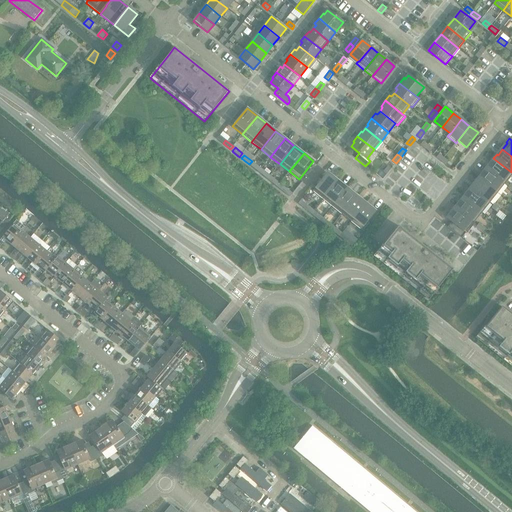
[(491,163),(487,168),(505,183),(511,174),(511,172),(493,158),(490,162),(491,163)]
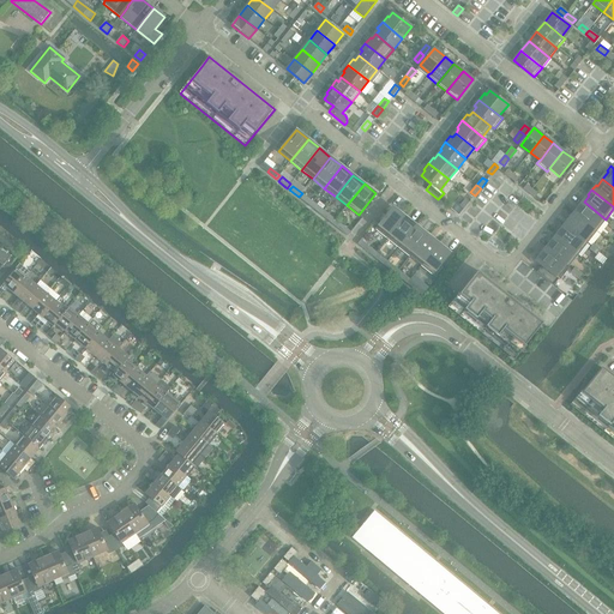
[(301,199),(309,206),(313,202),(305,194),(301,199)]
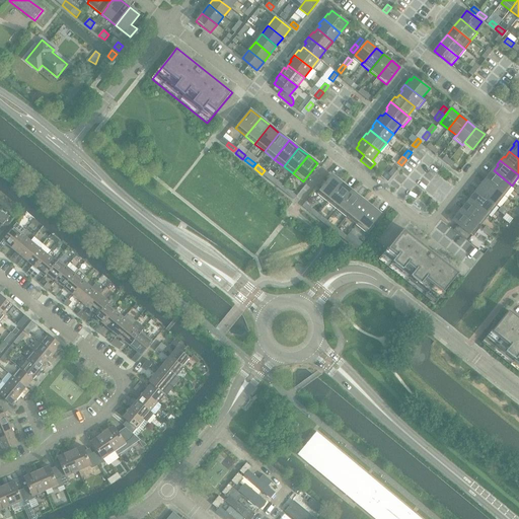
[(397,170),(393,167),(388,174),(392,177),(397,170)]
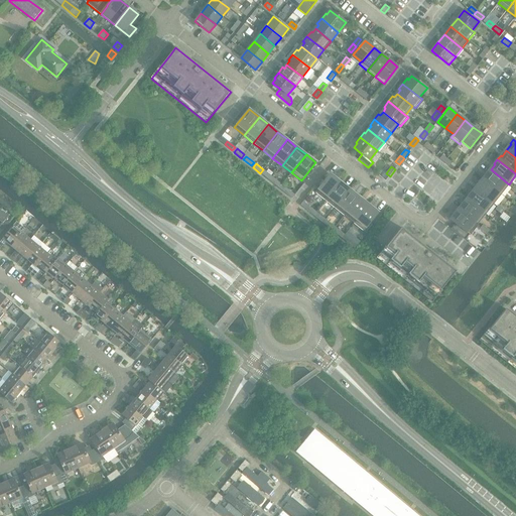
[(485,174),(482,178),(501,195),(509,184),(491,169),(486,175),(485,174)]
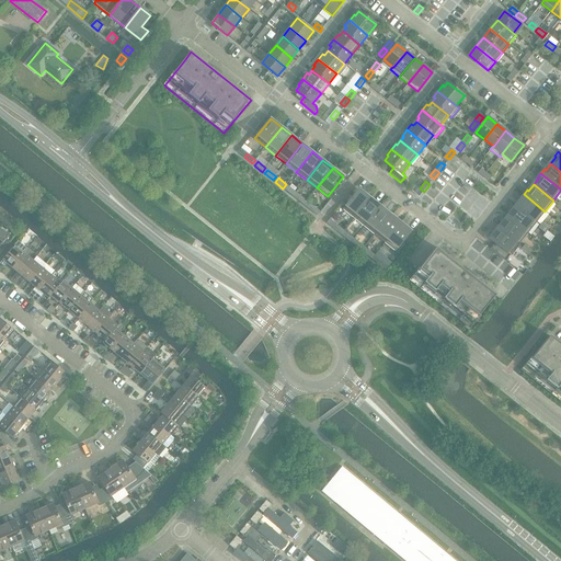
[(288,186),(285,190),(294,196),(296,193),(288,186)]
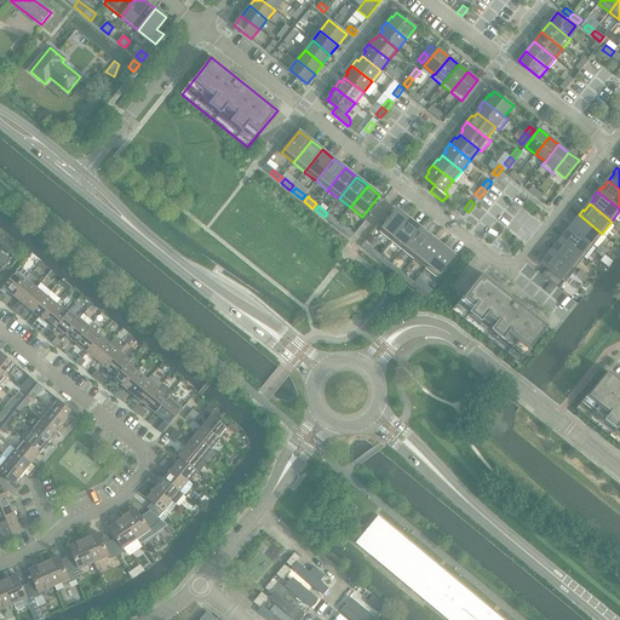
[(379,231),(391,241),(409,218),(397,208),(379,231)]
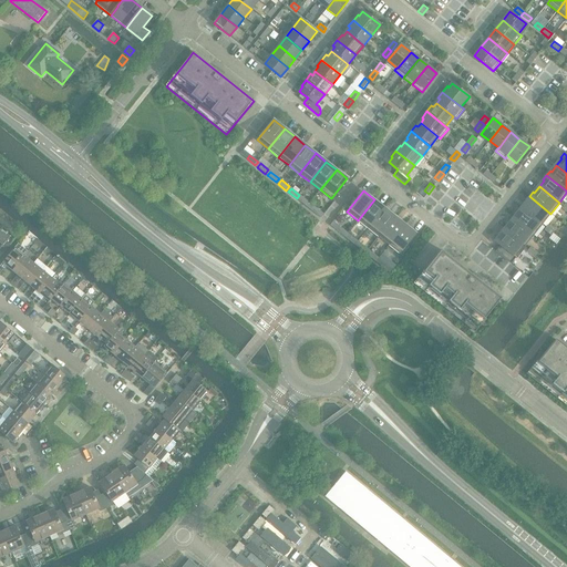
[(299,200),(307,207),(310,203),(301,196),(299,200)]
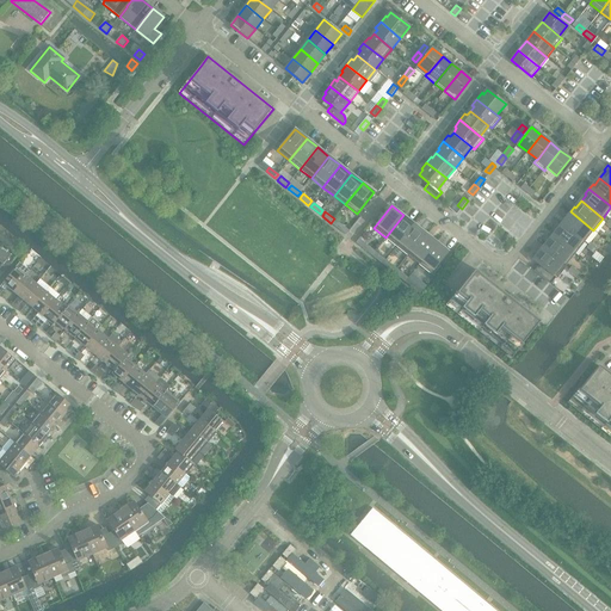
[(567,217),(562,224),(584,242),(593,230),(571,211),(566,217),(567,217)]
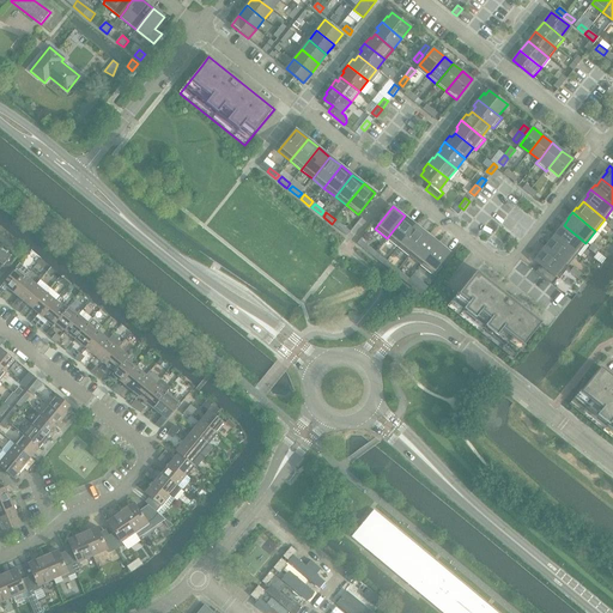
[(387,238),(398,247),(416,225),(405,216),(387,238)]
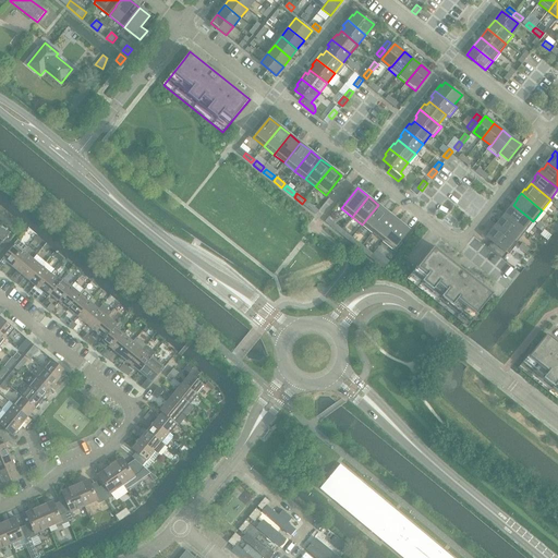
[(313,206),(305,199),(302,204),(310,209),(313,206)]
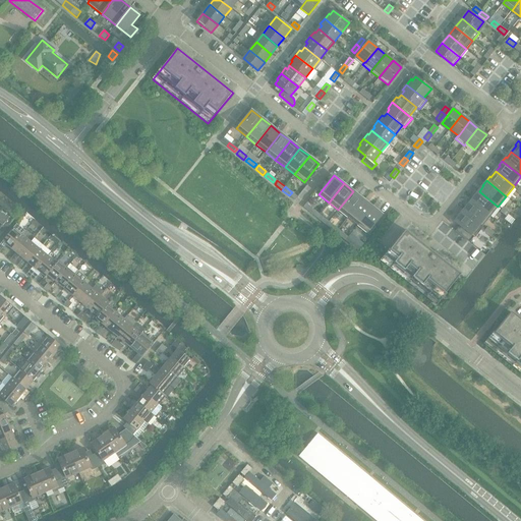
[(338,210),(348,218),(362,198),(353,191),(338,210)]
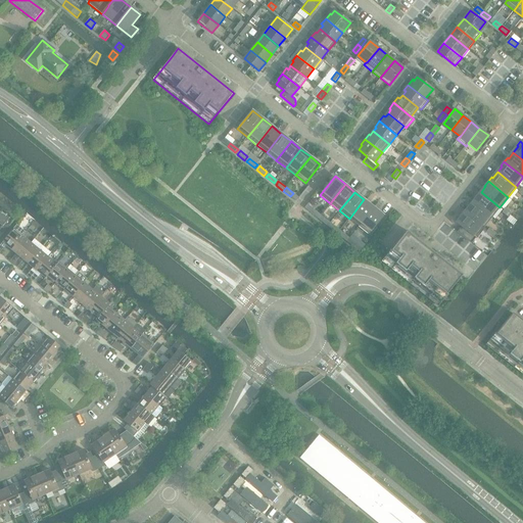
[(475,197),(472,201),(492,218),(500,207),(481,192),(476,198),(475,197)]
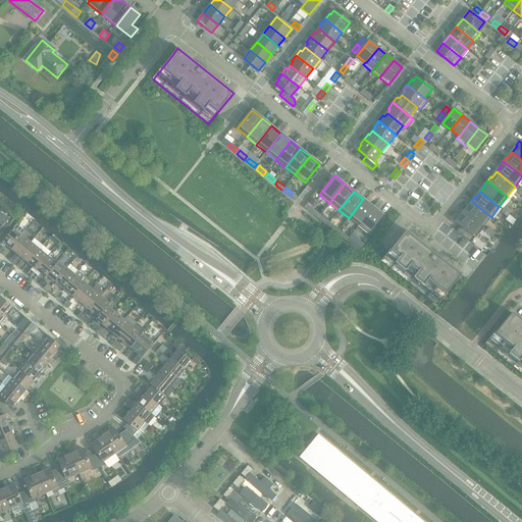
[(349,218),(358,225),(373,207),(363,199),(349,218)]
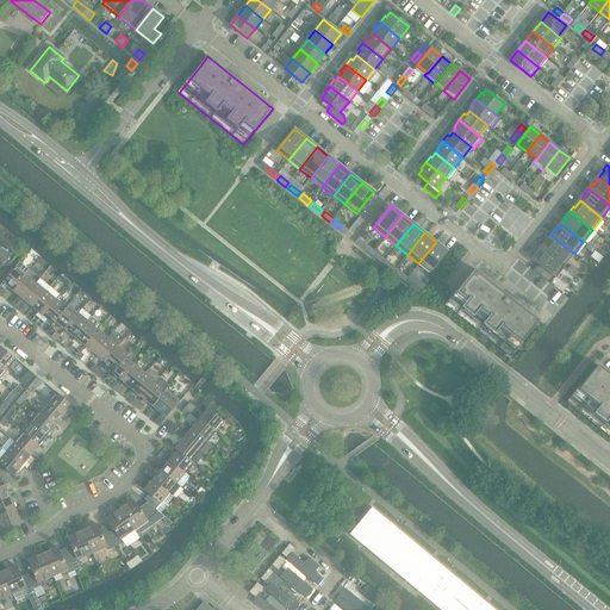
[(548,241),(542,248),(561,262),(560,263),(565,266),(574,254),(551,235),(547,240),(548,241)]
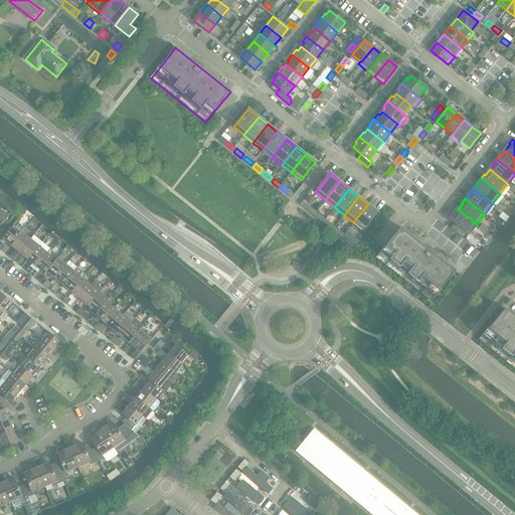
[(377,211),(368,204),(353,222),(363,230),(377,211)]
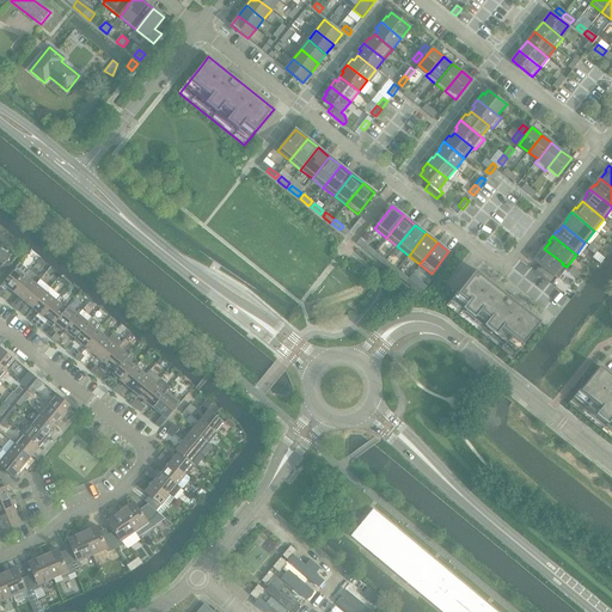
[(363,249),(372,256),(375,251),(366,244),(363,249)]
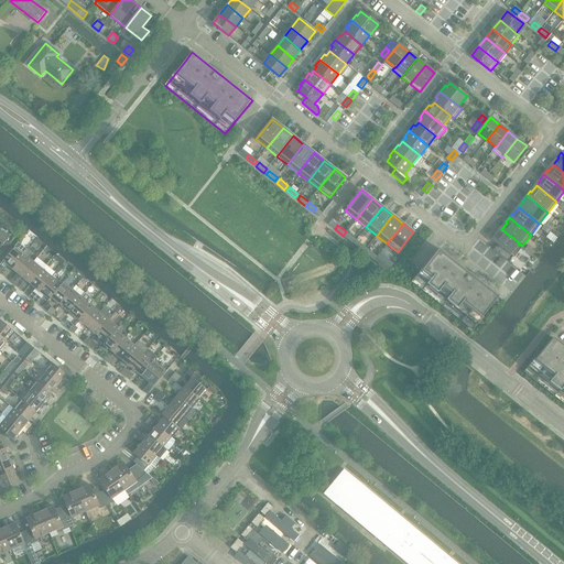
[(514,248),(518,243),(519,242),(501,229),(497,236),(496,235),(491,239),(498,245),(492,250),(508,262),(518,251),(514,248)]
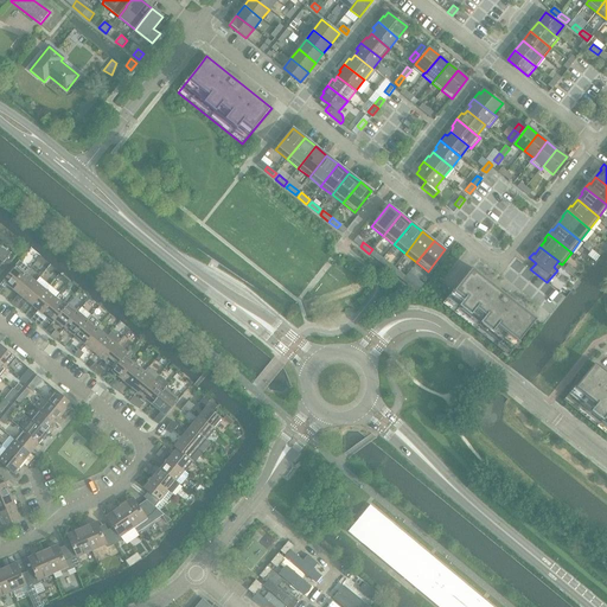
[(381,256),(372,249),(369,254),(377,260),(381,256)]
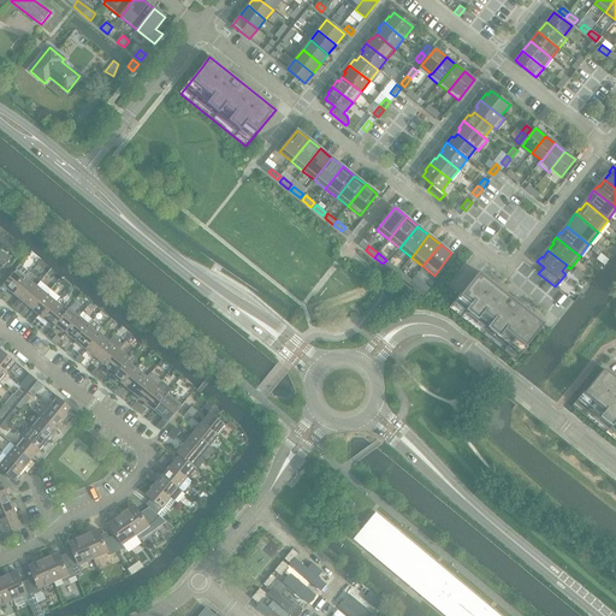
[(598,256),(596,259),(604,266),(609,260),(600,254),(598,256)]
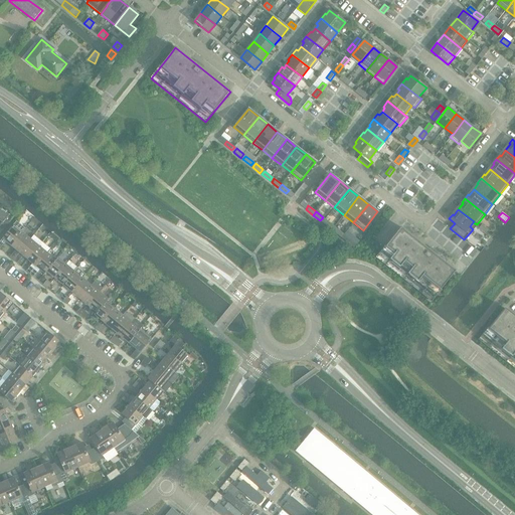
[(325,219),(322,222),(330,228),(332,224),(325,219)]
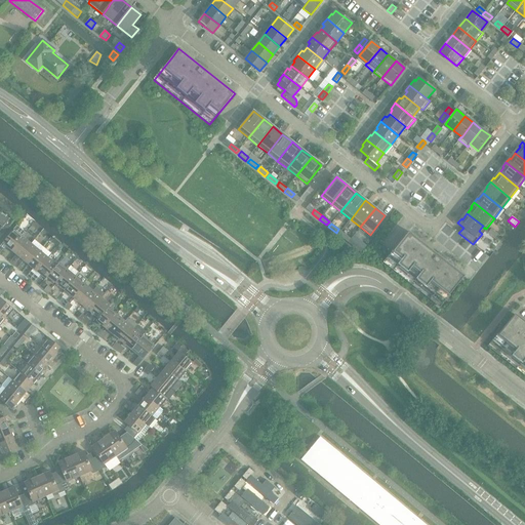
[(2,243),(11,250),(23,237),(26,234),(16,226),(2,243)]
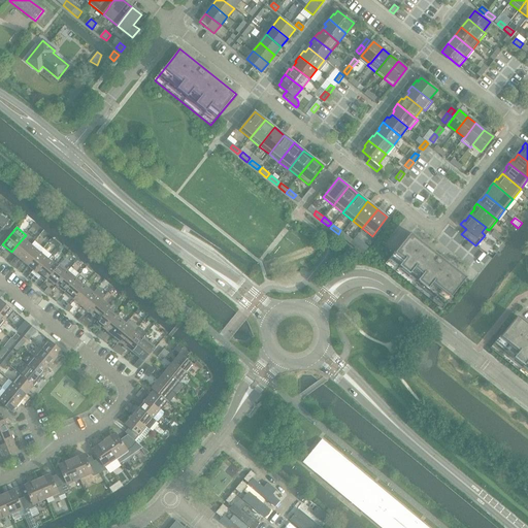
[(342,232),(340,236),(348,241),(351,238),(342,232)]
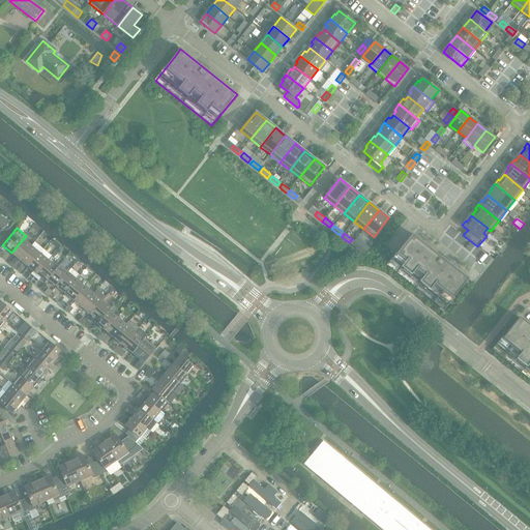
[(444,310),(469,278),(412,234),(387,265),(444,310)]
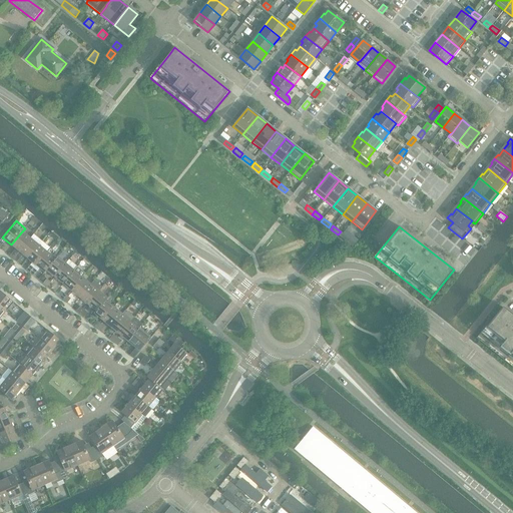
[(11,244),(19,251),(30,238),(22,231),(11,244)]
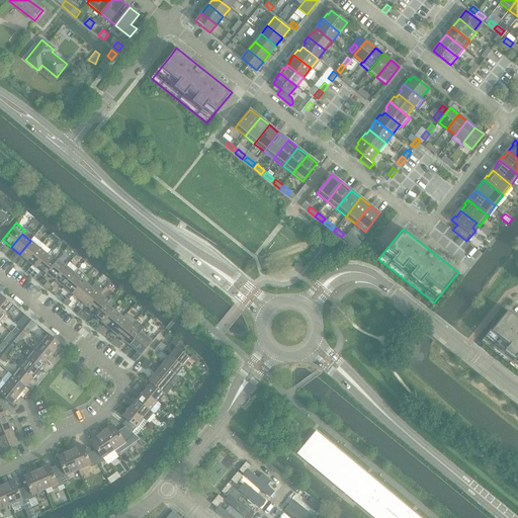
[(351,240),(348,243),(356,249),(361,243),(354,237),(352,240),(351,240)]
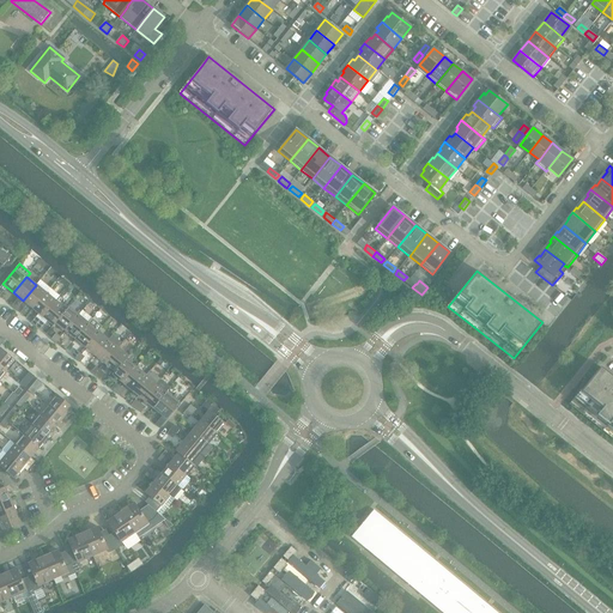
[(23,301),(34,309),(47,293),(36,285),(23,301)]
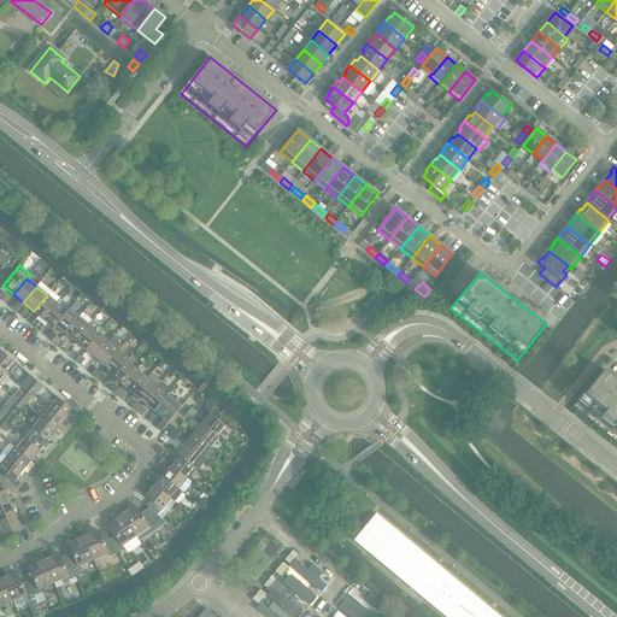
[(34,311),(43,319),(57,304),(47,295),(34,311)]
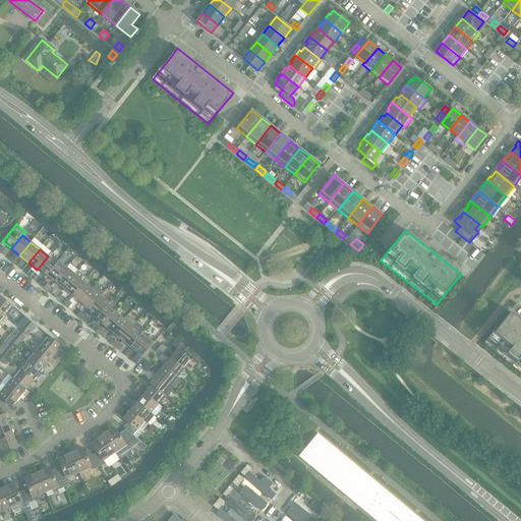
[(9,261),(13,264),(17,258),(13,255),(9,261)]
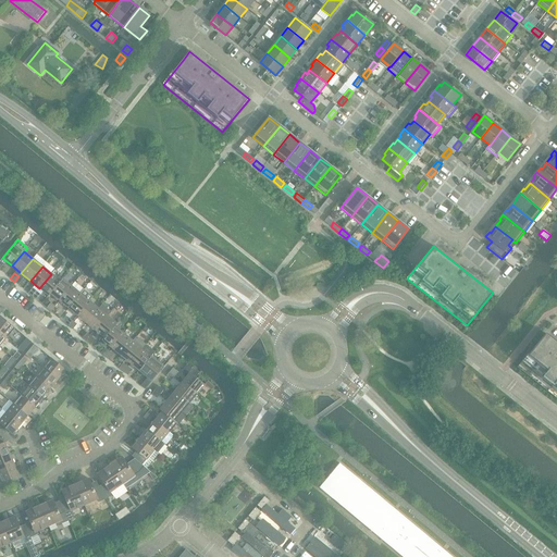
[(49,296),(50,293),(60,281),(51,274),(39,288),(49,296)]
